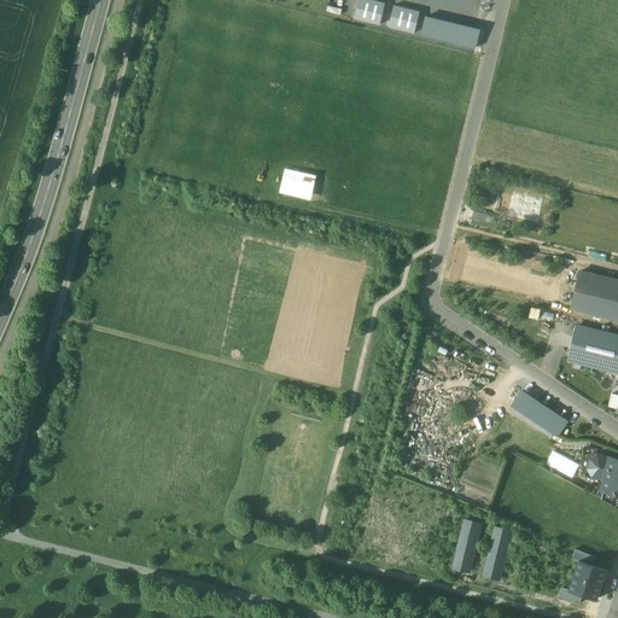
[(353,19),(383,27),(388,7),(357,0),(353,19)]
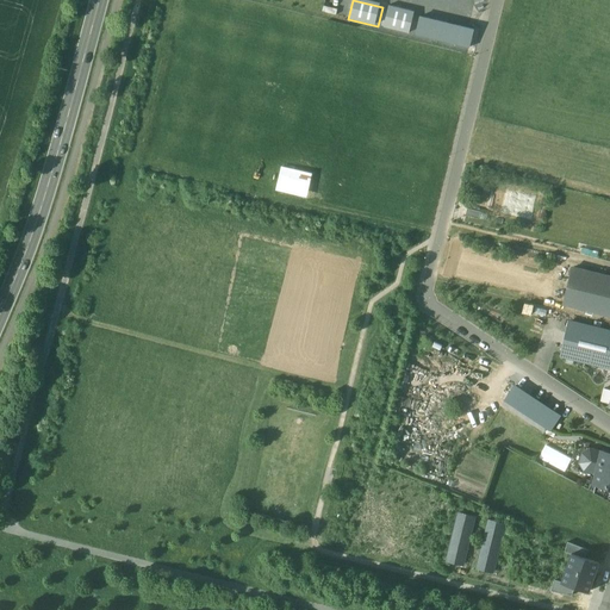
[(381,27),(410,33),(414,13),(386,7),(381,27)]
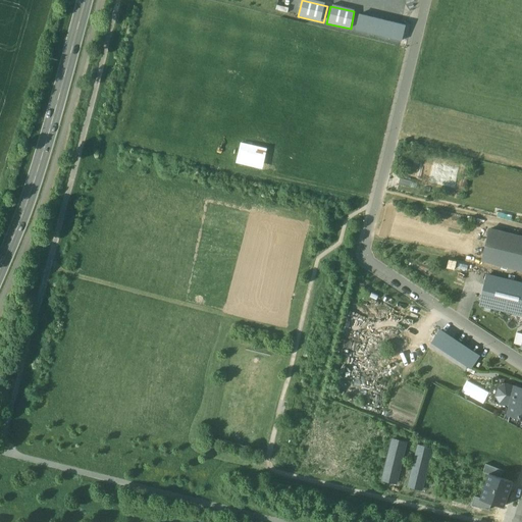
[(355,32),(402,42),(405,25),(359,15),(355,32)]
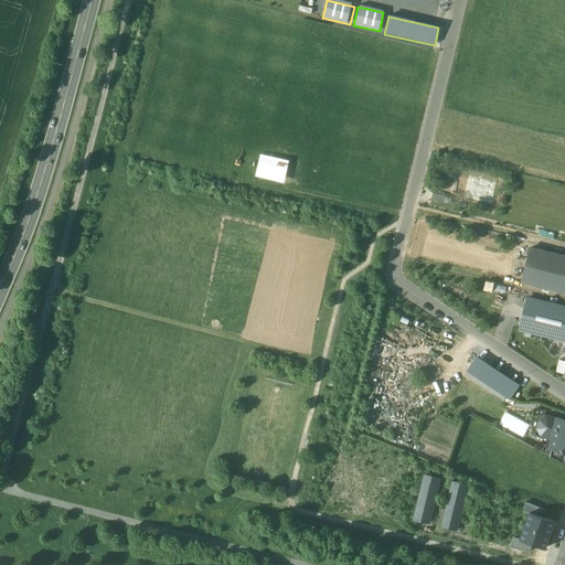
[(260,157),(256,177),(284,182),(288,162),(260,157)]
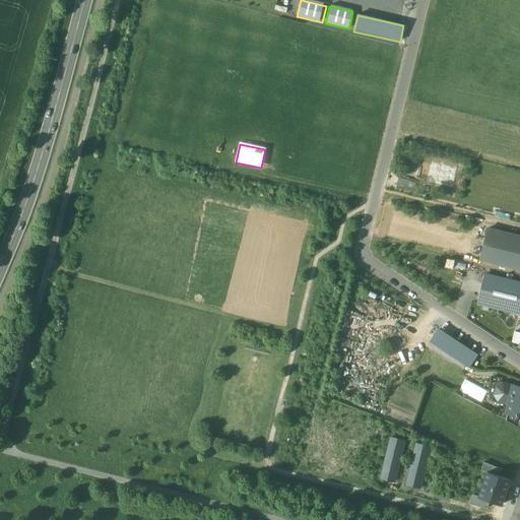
[(508,234),(488,230),(480,259),(501,264),(508,234)]
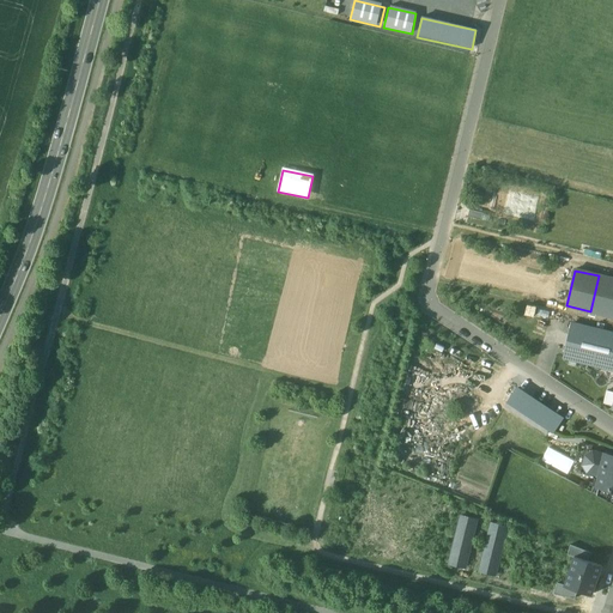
[(612,279),(599,275),(590,311),(612,316),(612,279)]
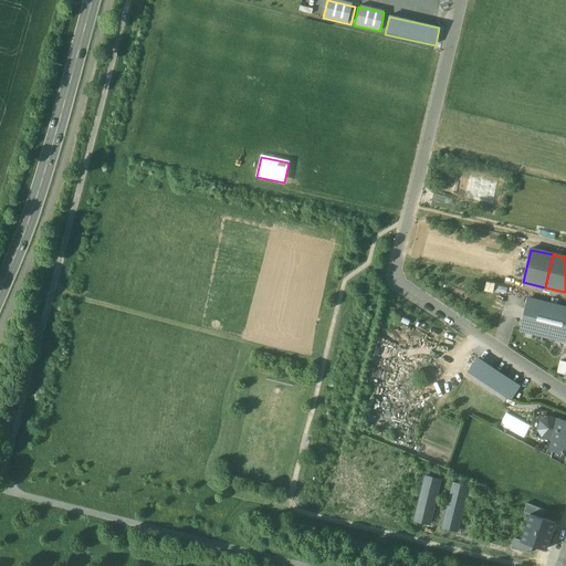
[(565,308),(530,300),(522,329),(565,339),(565,308)]
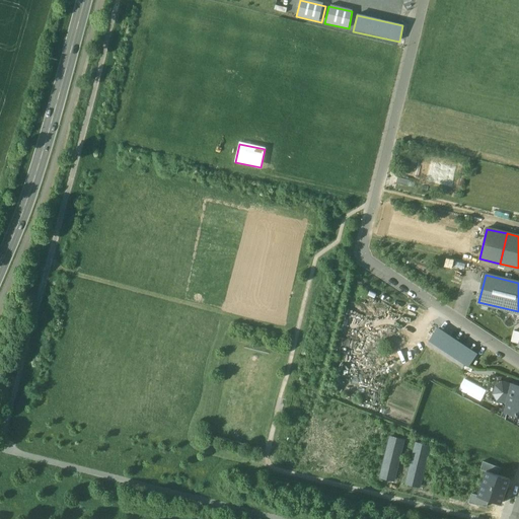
[(438,329),(431,341),(468,365),(475,354),(438,329)]
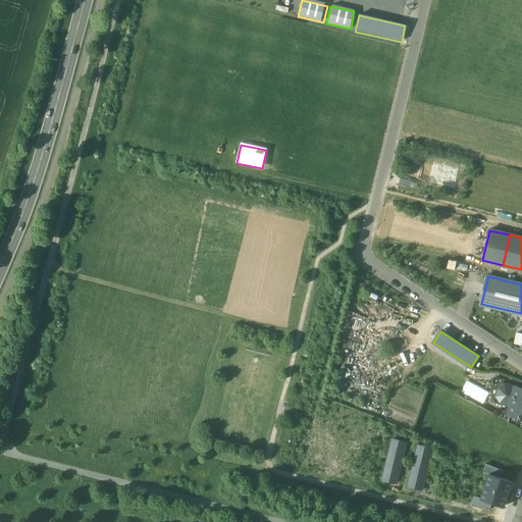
[(501,402),(511,405),(515,387),(505,385),(500,388),(498,397),(501,402)]
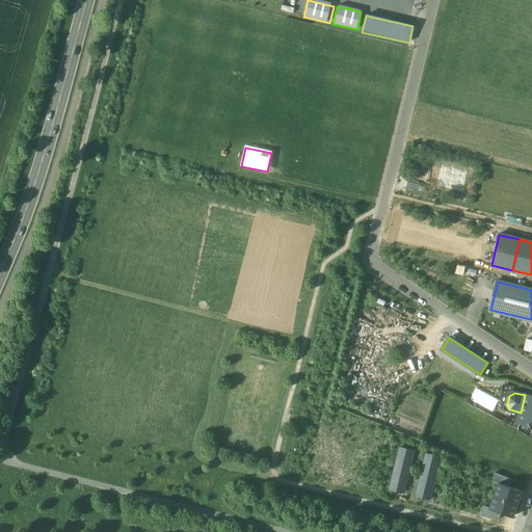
[(531,394),(526,393),(525,395),(521,413),(517,422),(520,422),(531,425),(531,394)]
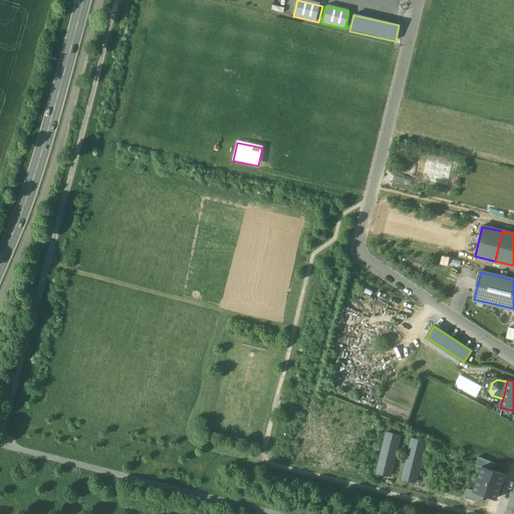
[(513,411),(502,408),(500,416),(513,422),(513,411)]
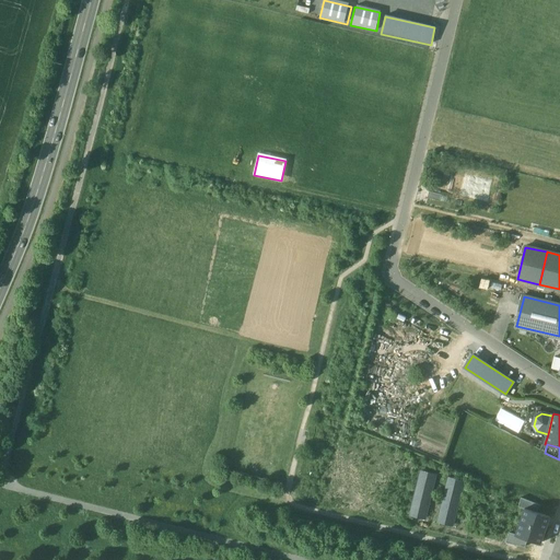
[(421,466),(409,514),(424,517),(435,469),(421,466)]
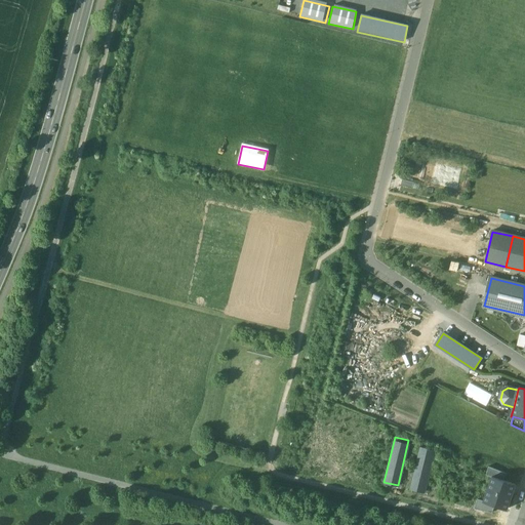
[(420,443),(409,489),(425,493),(436,447),(420,443)]
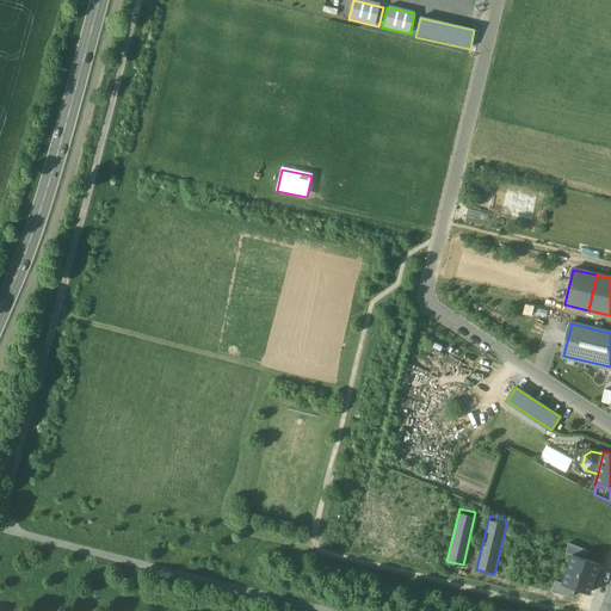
[(590,551),(569,543),(566,553),(573,555),(586,560),(590,551)]
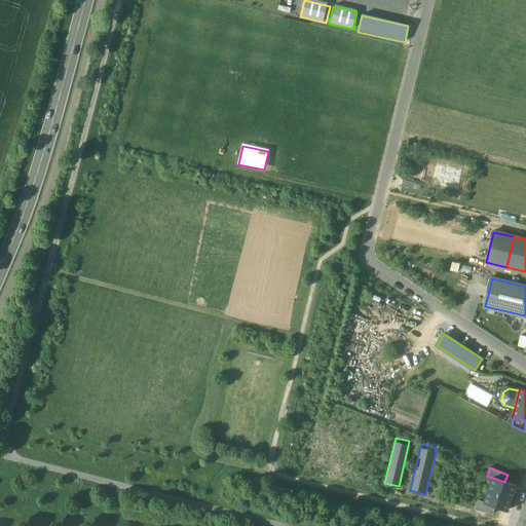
[(493,478),(489,490),(513,498),(517,486),(504,482),(493,478)]
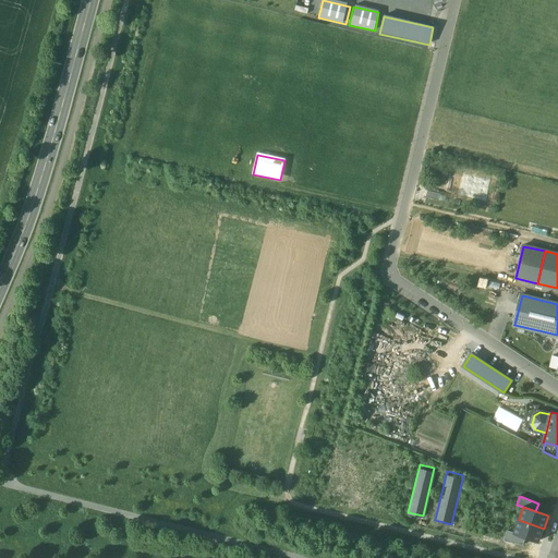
[(538,542),(544,529),(519,520),(513,533),(525,537),(538,542)]
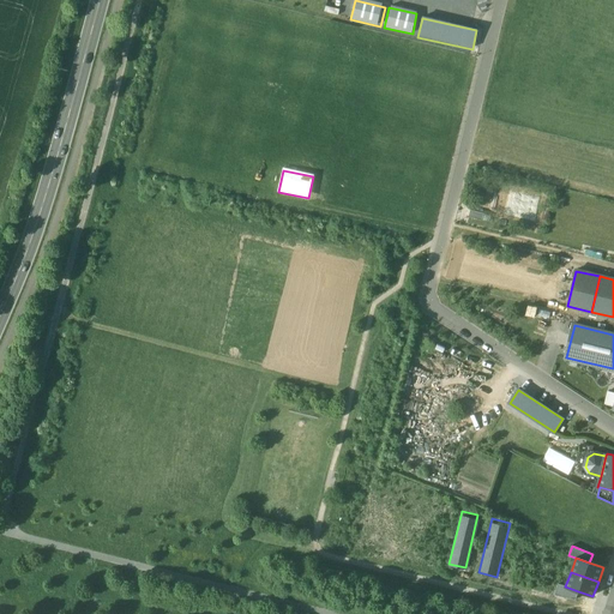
[(577,601),(578,591),(565,587),(559,584),(554,595),(577,601)]
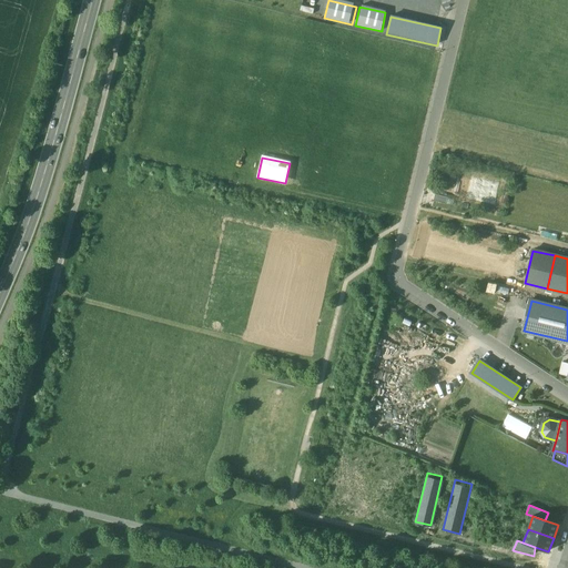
All buildings are outlined.
